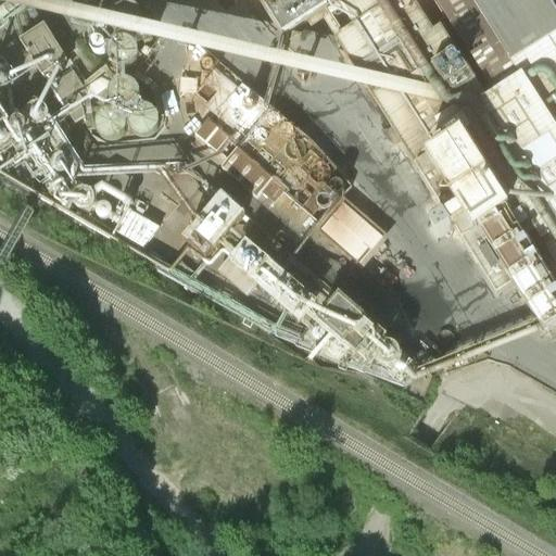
[(106,19),(112,23),(119,24),(126,22),(131,19),(135,12),(136,5),(134,0),(102,0),(101,7),(102,13),(106,19)]
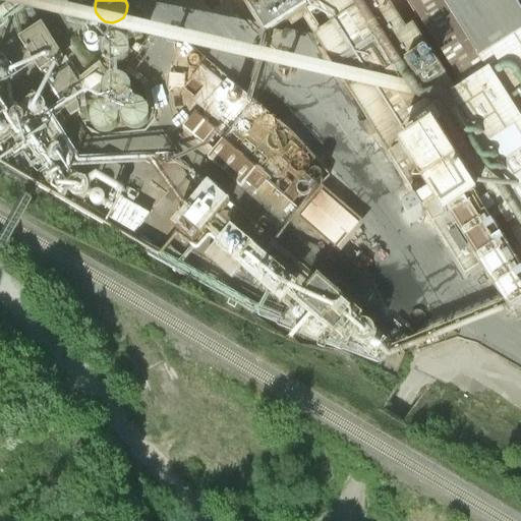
[(520,15),(511,0),(245,0),(267,35),(300,13),(367,119),(362,122),(370,136),(375,133),(420,203),(405,213),(411,223),(426,214),(467,277),(482,267),(512,314),(520,307),(520,15)]
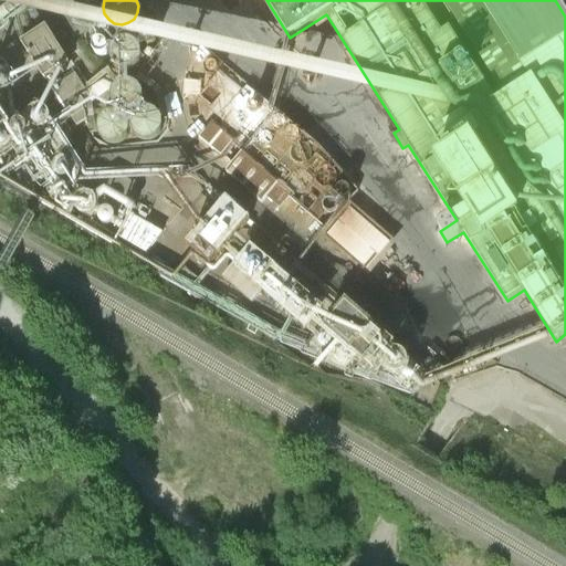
[(67,62),(46,27),(21,42),(44,77),(62,66),(67,62)]
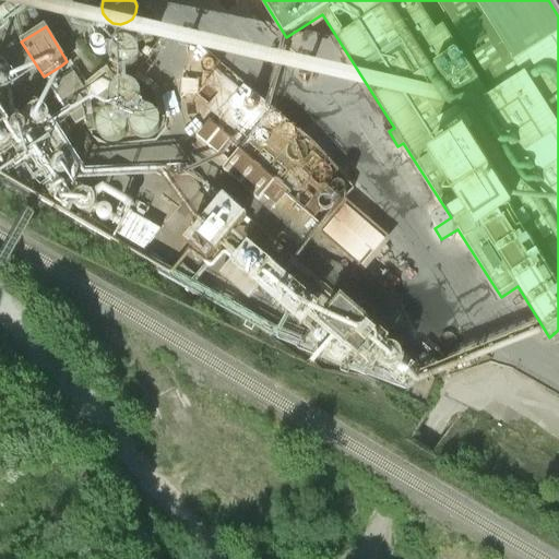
[(127,70),(133,67),(138,61),(140,55),(140,48),(137,42),(132,37),(127,35),(120,34),(114,36),(108,42),(105,48),(105,56),(107,62),(113,68),(119,70),(127,70)]
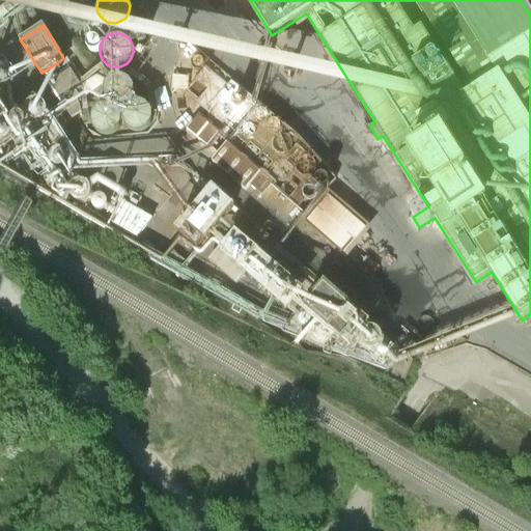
[(298,136),(208,58),(185,90),(203,107),(186,127),(206,145),(217,132),(225,141),(212,160),(245,189),(261,170),(308,216),(302,221),(345,258),(371,225),(328,188),(336,176),(298,136)]
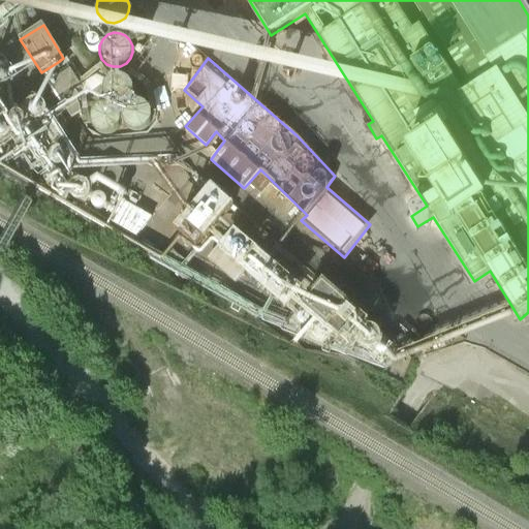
[(106,98),(110,101),(114,102),(118,103),(122,101),(125,98),(127,95),(127,91),(125,87),(122,83),(118,82),(114,82),(110,84),(107,86),(106,87),(105,90),(105,94),(106,98)]
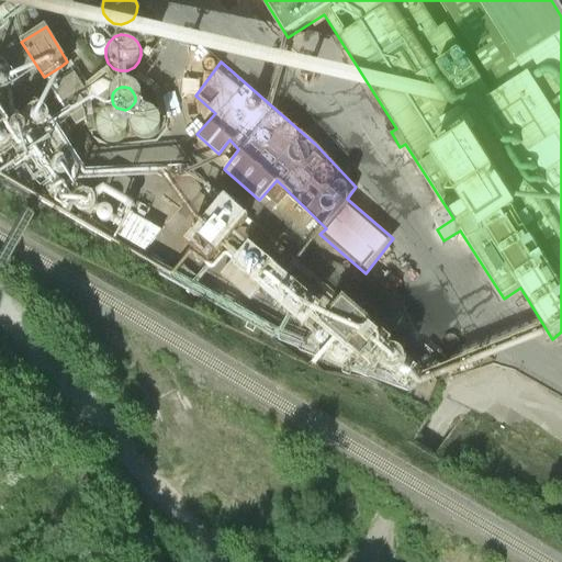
[(4,120),(7,120),(9,119),(11,117),(12,115),(13,113),(13,111),(11,108),(9,107),(7,105),(3,107),(1,108),(0,109),(0,115),(1,117),(4,120)]
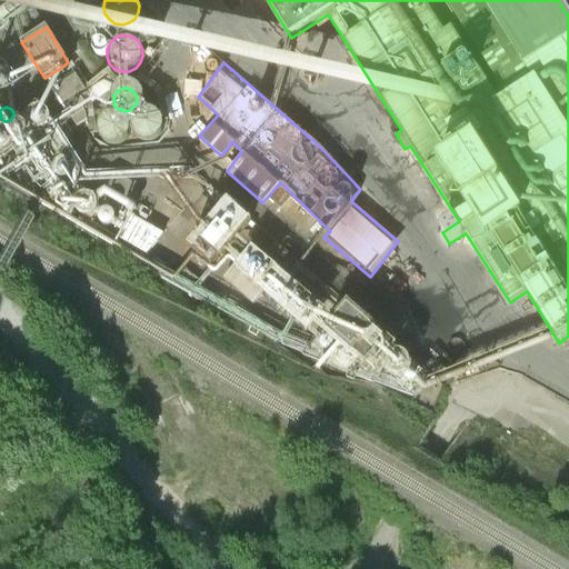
[(36,125),(39,126),(42,123),(46,121),(47,118),(47,113),(46,110),(43,108),(40,107),(37,107),(33,108),(30,110),(29,113),(28,117),(30,120),(32,123),(36,125)]
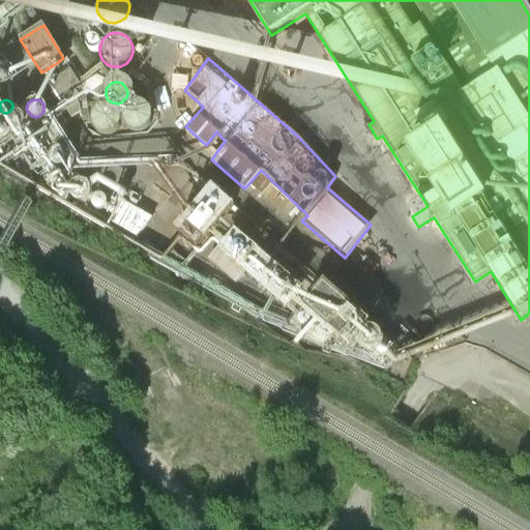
[(133,122),(137,122),(141,120),(143,117),(145,113),(145,109),(143,106),(140,102),(137,101),(133,101),(128,104),(126,107),(124,110),(124,114),(126,117),(129,120),(133,122)]
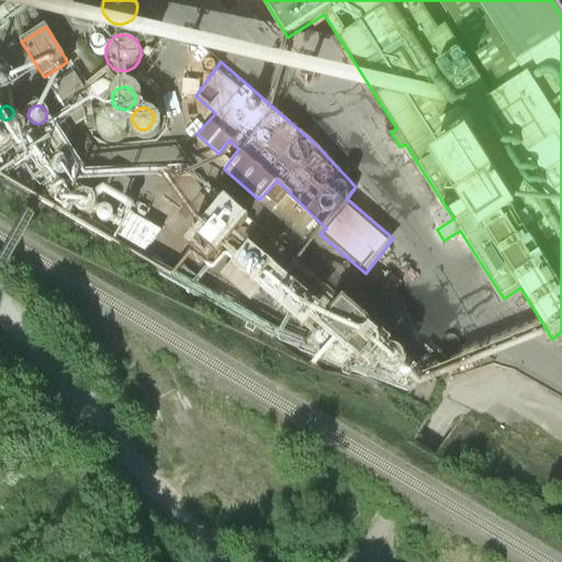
[(109,132),(113,133),(116,132),(120,131),(123,127),(124,124),(123,121),(122,117),(120,115),(116,114),(113,113),(110,114),(107,116),(104,121),(104,125),(107,128),(109,132)]
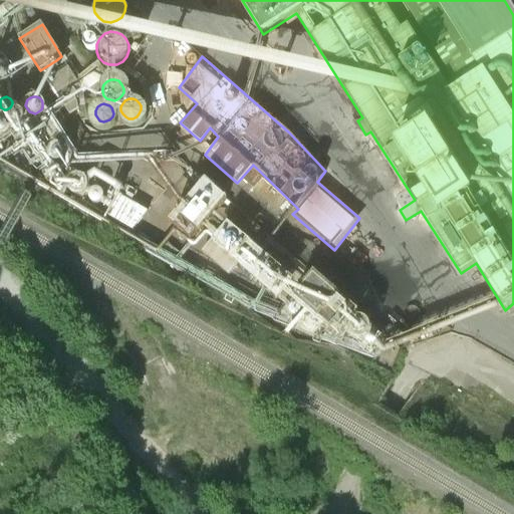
[(47,154),(49,157),(51,159),(55,160),(58,159),(61,157),(63,155),(63,151),(62,148),(61,146),(58,144),(56,144),(53,144),(50,145),(48,148),(47,151),(47,154)]
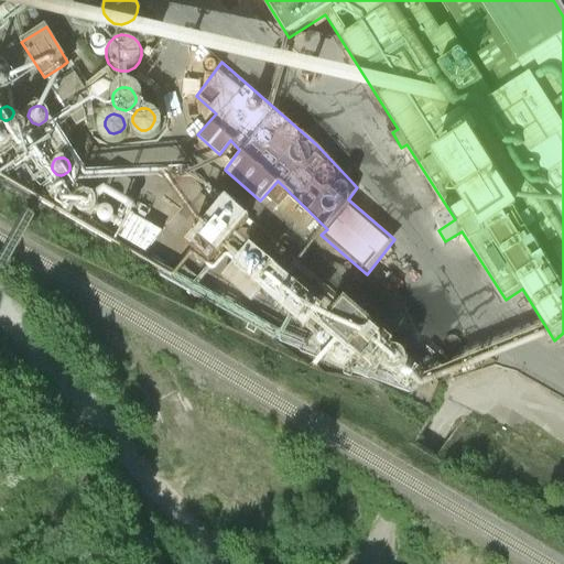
[(78,209),(82,210),(86,210),(90,209),(94,206),(95,202),(94,197),(93,194),(89,191),(85,190),(80,190),(77,192),(74,195),(73,199),(74,203),(75,207),(78,209)]
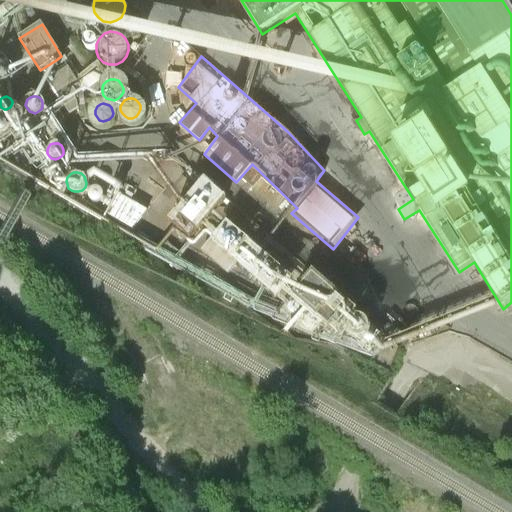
[(225,195),(203,176),(168,219),(227,272),(236,261),(283,302),(279,306),(311,334),(390,362),(397,345),(312,270),(300,283),(214,210),(225,195)]
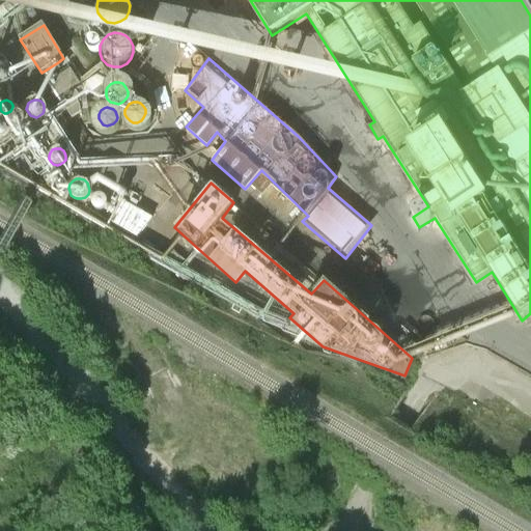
[(94,202),(96,203),(99,204),(101,203),(102,202),(103,200),(103,198),(103,196),(101,194),(99,193),(96,193),(94,194),(93,195),(92,197),(92,199),(93,201),(94,202)]
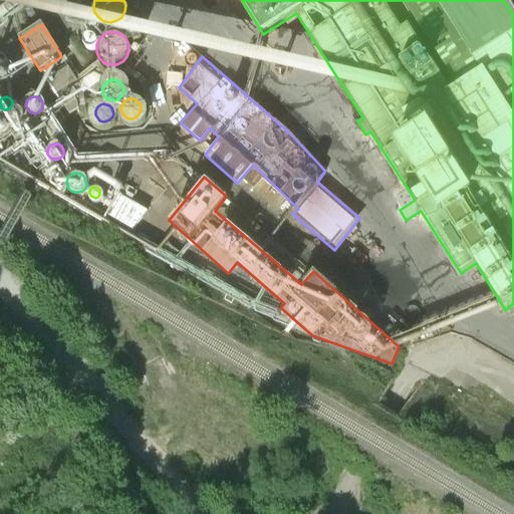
[(146,209),(117,193),(106,213),(131,227),(146,209)]
